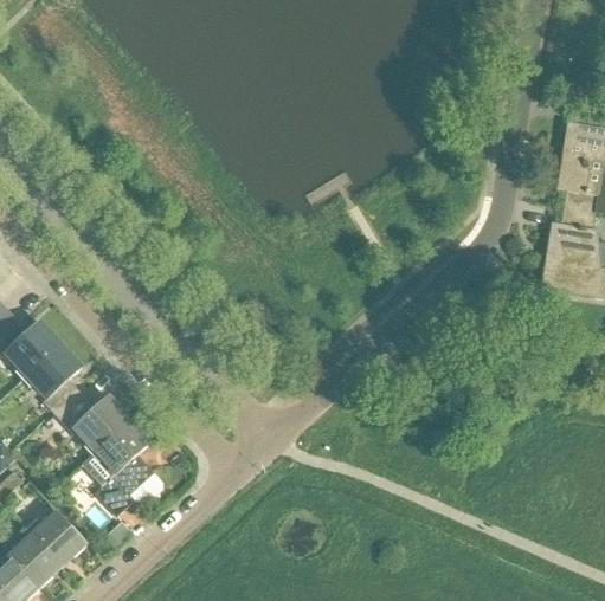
[(567,191),(564,208),(604,213),(604,128),(567,122),(557,189),(567,191)]
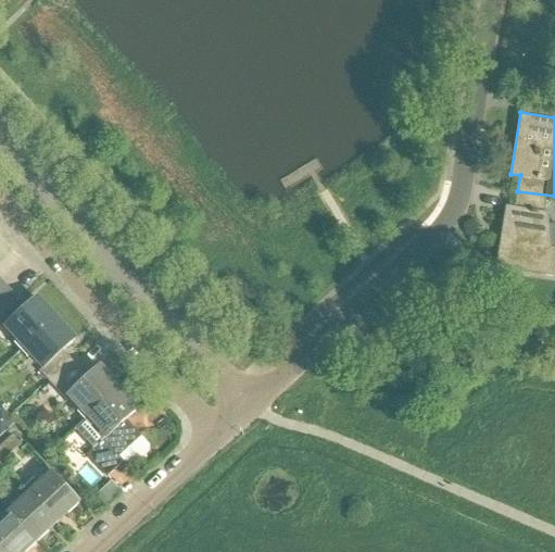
[(545,196),(517,191),(515,205),(505,204),(495,265),(552,274),(554,254),(554,246),(551,246),(547,211),(543,211),(545,196)]
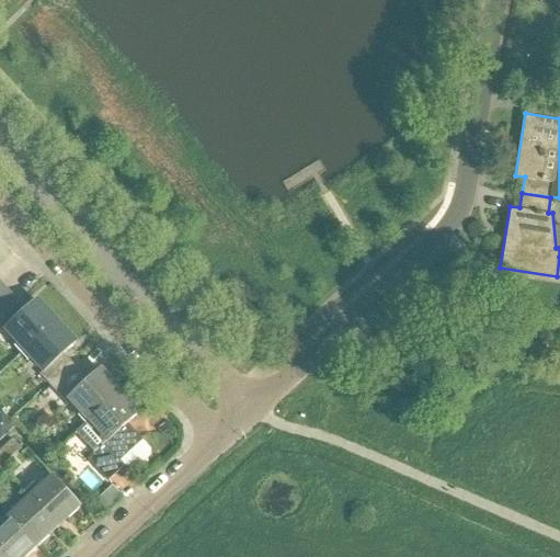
[(0,296),(10,288),(1,279),(0,280),(0,296)]
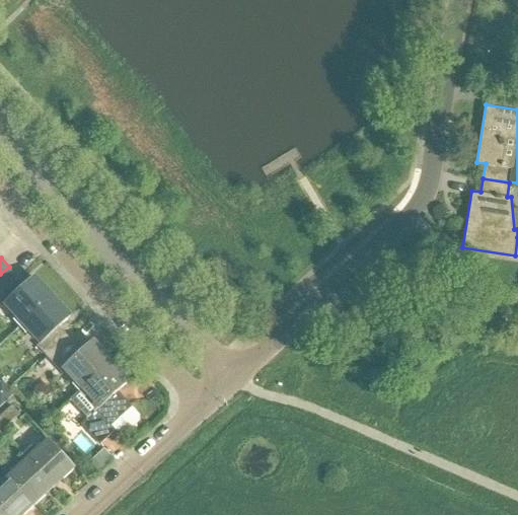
[(9,267),(0,274),(0,289),(16,275),(9,267)]
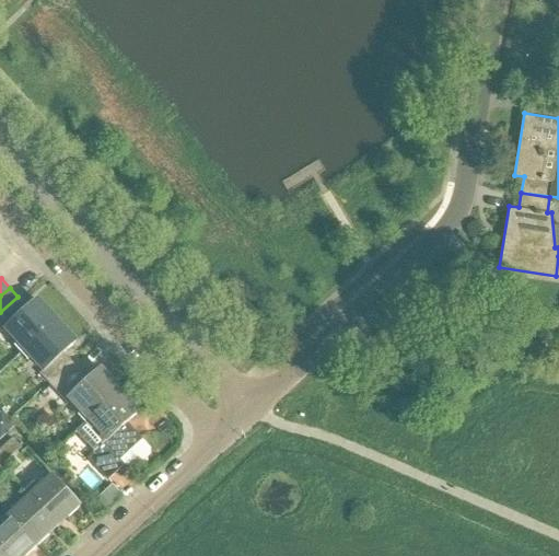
[(6,326),(25,348),(56,320),(36,298),(24,309),(18,301),(0,316),(0,328),(1,331),(6,326)]
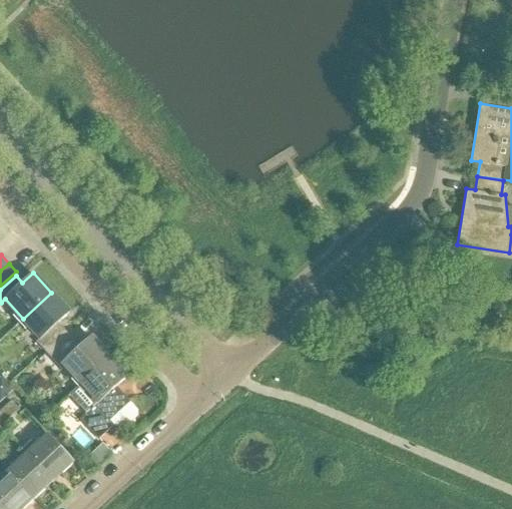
[(483,283),(474,292),(483,301),(492,293),(483,283)]
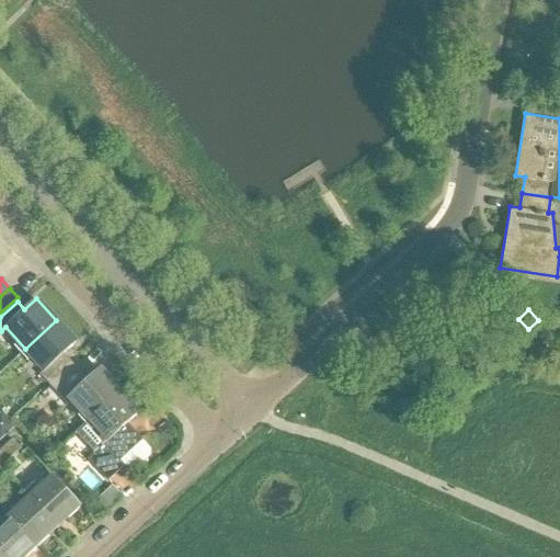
[(56,320),(25,349),(43,368),(40,372),(46,379),(69,359),(63,351),(75,340),(56,320)]
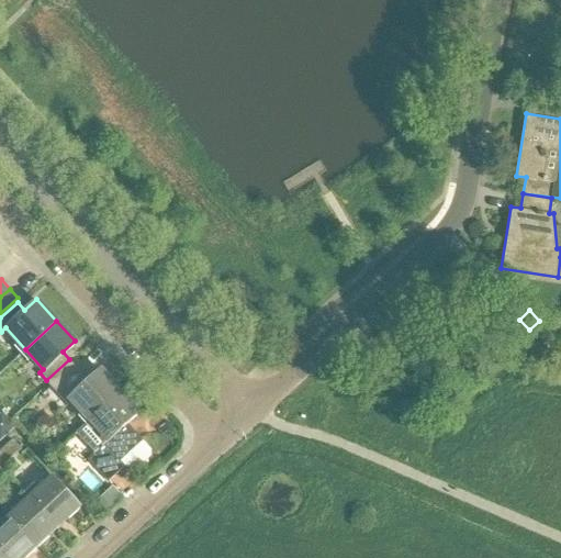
[(69,398),(89,420),(121,391),(100,368),(88,379),(73,363),(49,384),(65,401),(69,398)]
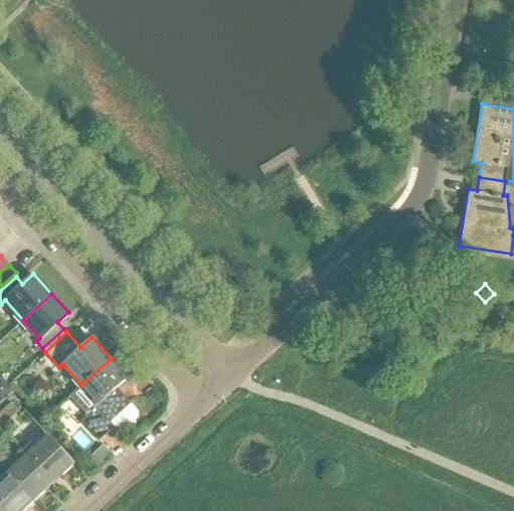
[(30,346),(19,357),(26,364),(37,354),(30,346)]
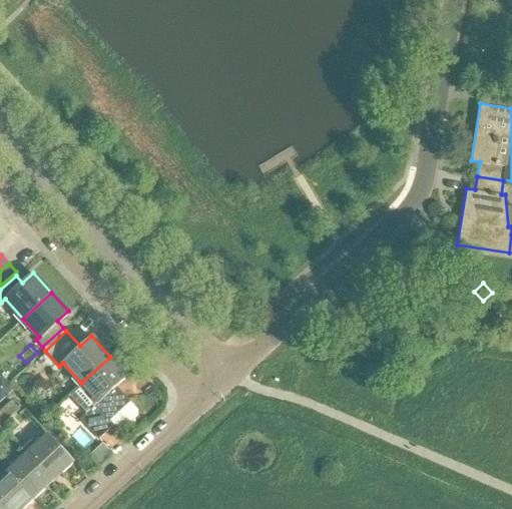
[(110,357),(81,383),(98,400),(80,417),(98,437),(113,424),(109,419),(130,400),(116,385),(126,375),(110,357)]
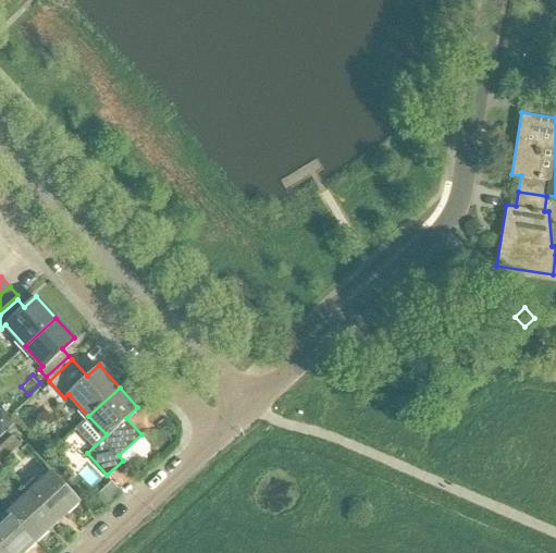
[(13,420),(1,406),(0,407),(0,433),(13,420)]
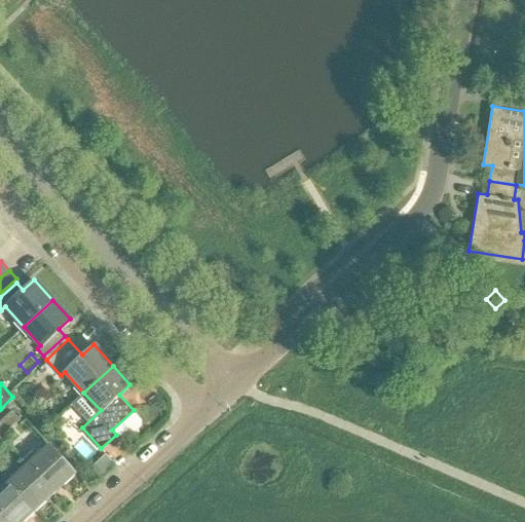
[(11,409),(0,418),(0,434),(1,435),(20,417),(11,409)]
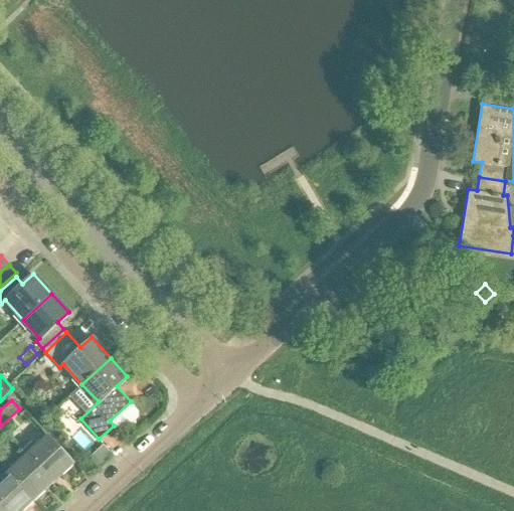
[(28,444),(20,451),(51,484),(70,466),(46,438),(34,449),(28,444)]
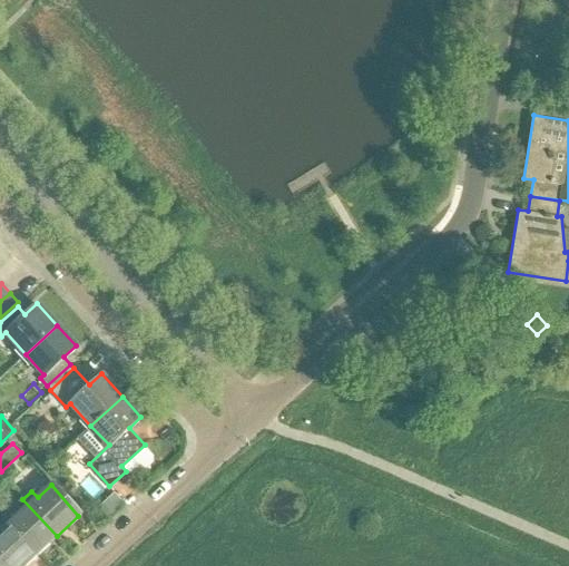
[(113,491),(104,500),(113,510),(123,501),(113,491)]
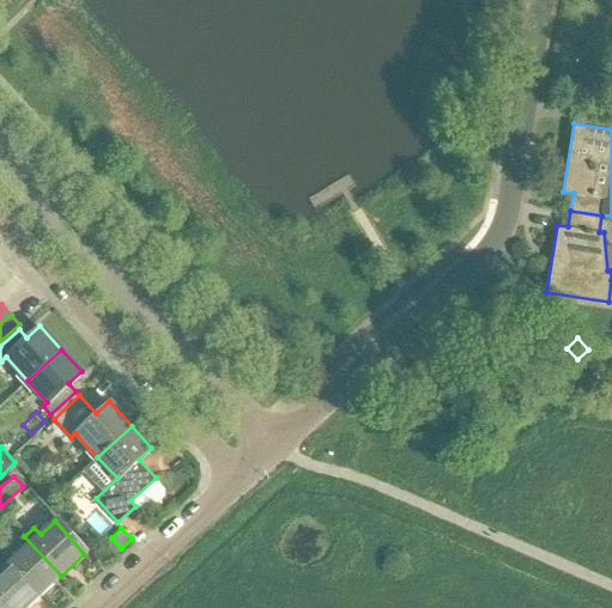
[(22,552),(7,565),(37,597),(61,576),(24,536),(14,545),(22,552)]
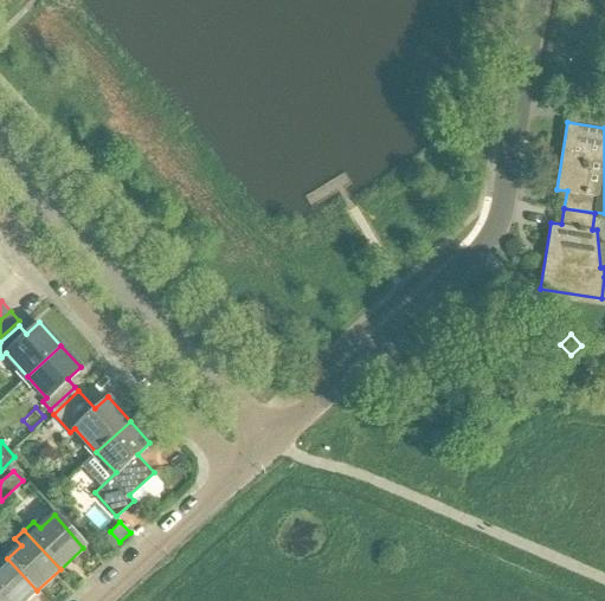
[(0,595),(5,600),(24,600),(37,590),(7,559),(0,564),(0,595)]
